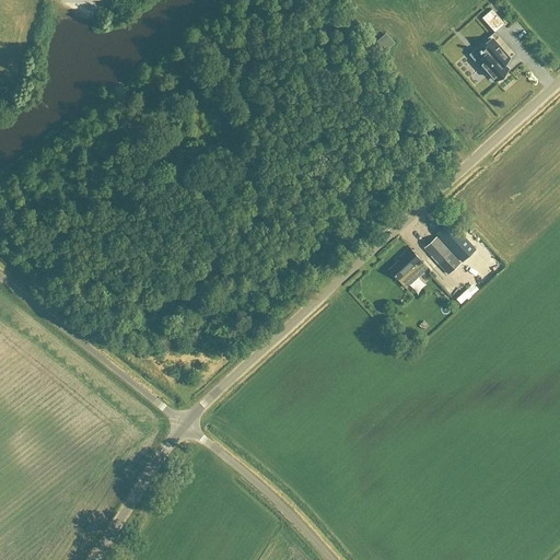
[(481,19),(486,23),(496,14),(491,10),(481,19)]
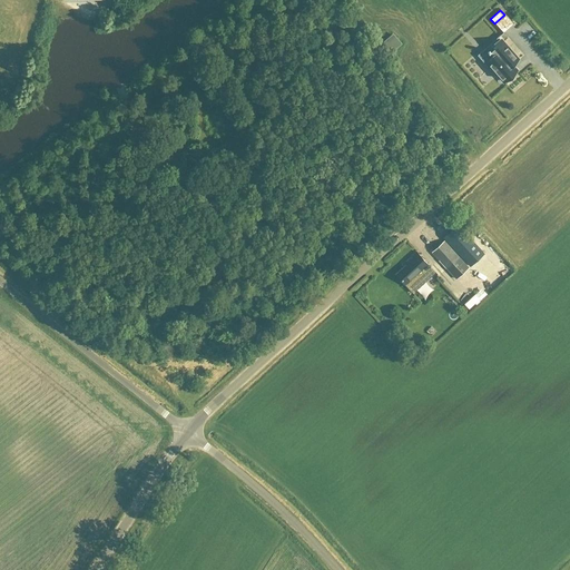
[(485,49),(492,57),(498,64),(491,70),(503,84),(517,71),(511,66),(518,60),(499,38),(485,49)]
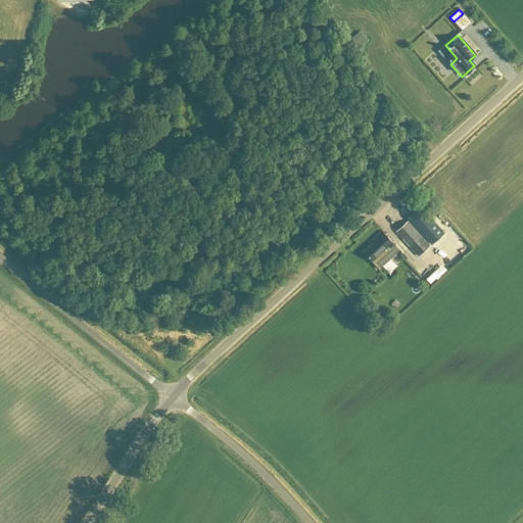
[(423,105),(431,99),(427,94),(419,100),(423,105)]
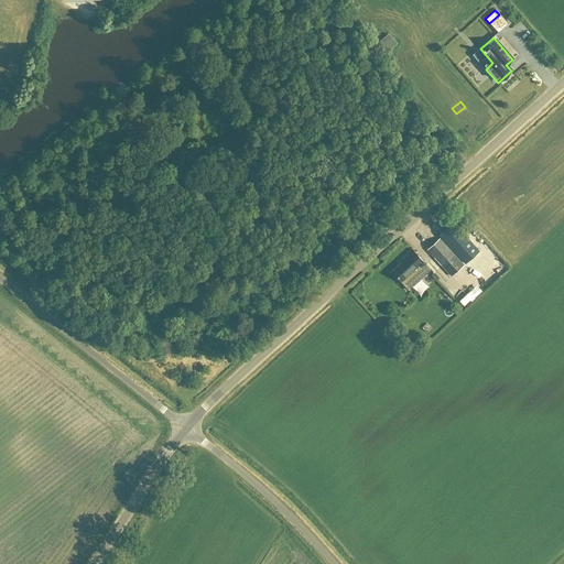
[(454,223),(441,236),(467,264),(481,251),(454,223)]
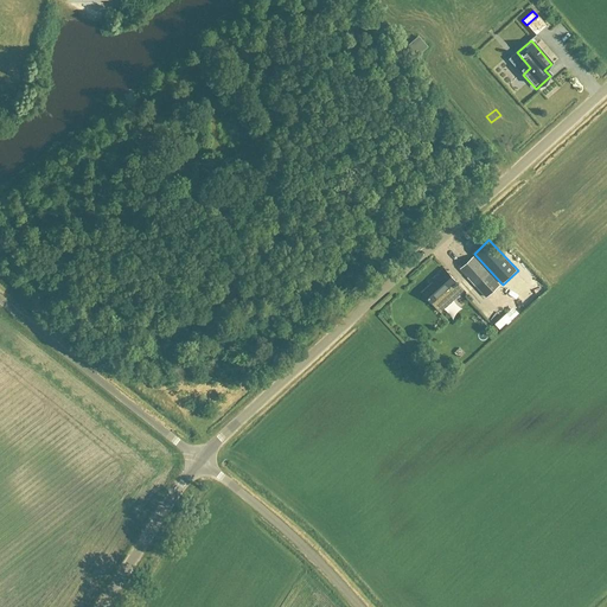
[(432,283),(421,294),(434,308),(434,307),(439,313),(462,292),(462,291),(459,286),(458,286),(458,285),(443,269),(429,281),(432,283)]
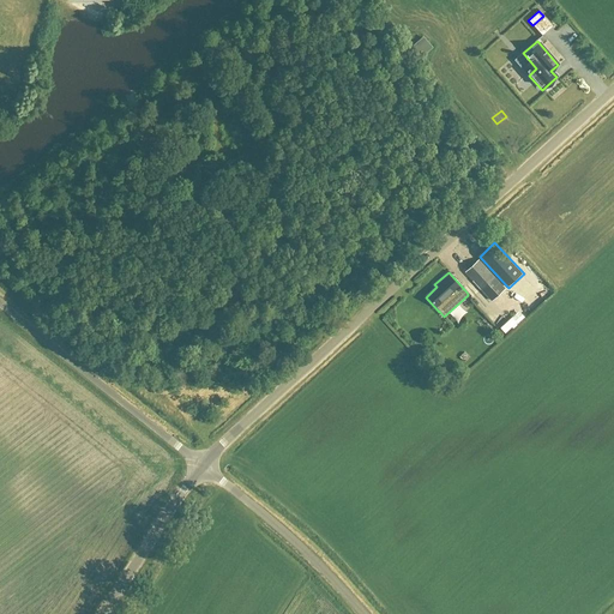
[(469,313),(475,319),(480,314),(474,308),(469,313)]
